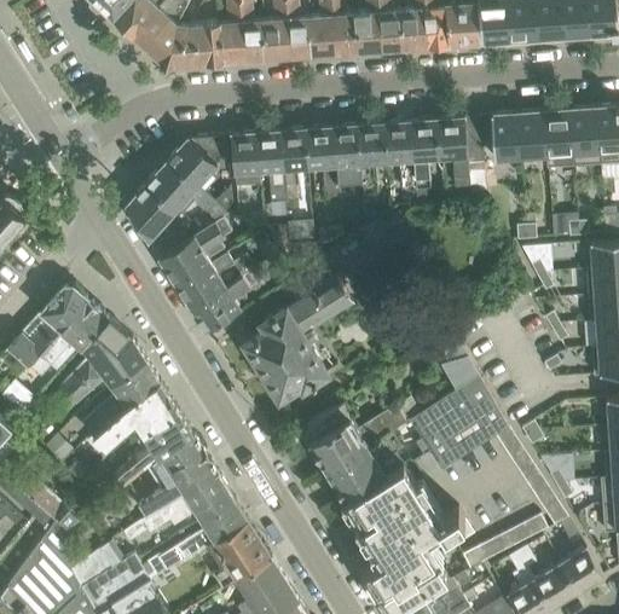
[(92,0),(115,19),(132,0),(92,0)]
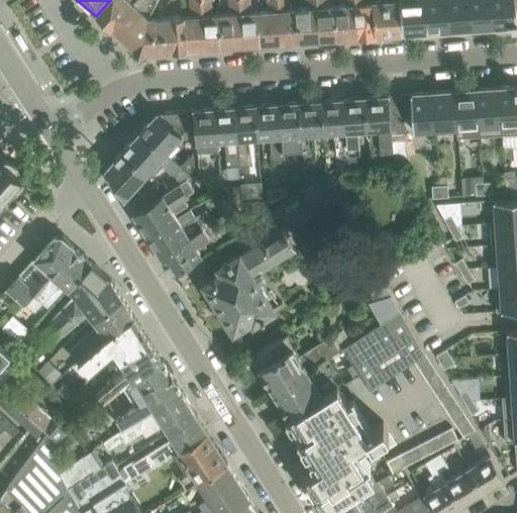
[(132,6),(125,0),(110,0),(96,16),(110,30),(132,6)]
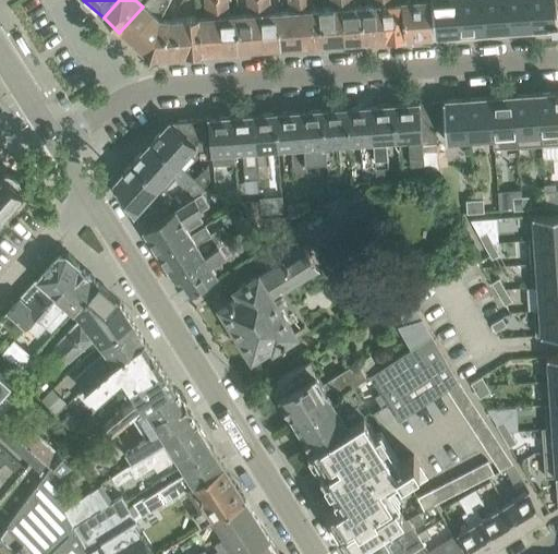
[(119,33),(149,60),(159,59),(158,59),(157,58),(157,57),(158,56),(171,24),(160,23),(171,0),(135,0),(143,7),(119,33)]
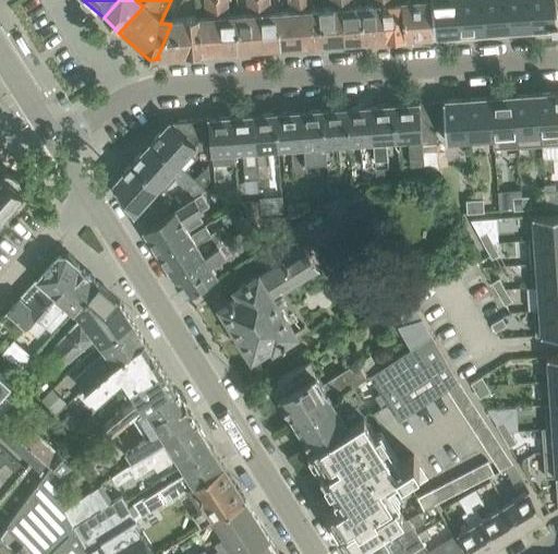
[(203,0),(205,22),(198,22),(201,57),(219,55),(215,0),(203,0)]
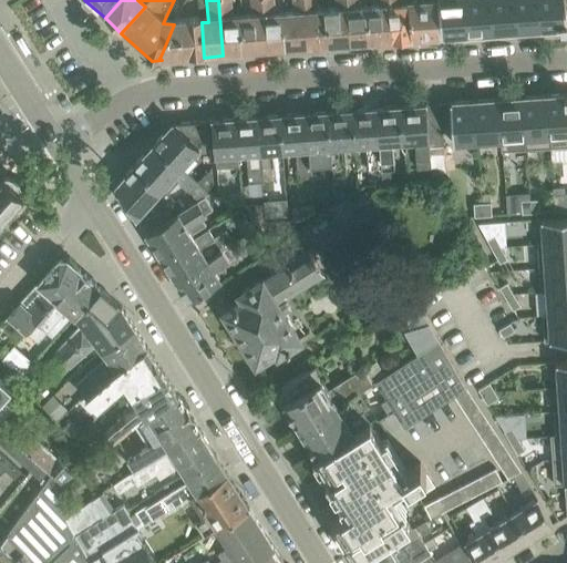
[(218,0),(223,55),(246,54),(244,19),(232,20),(229,0),(218,0)]
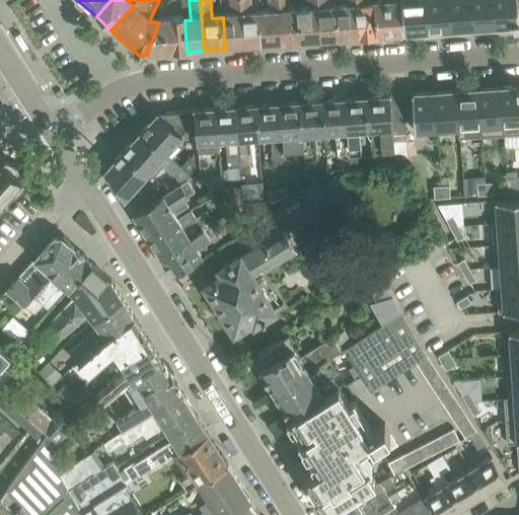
[(242,49),(238,0),(227,0),(229,17),(223,17),(225,50),(242,49)]
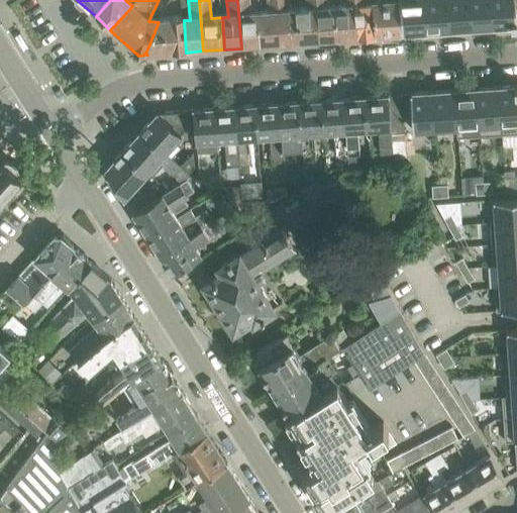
[(247,0),(237,0),(241,48),(261,46),(259,14),(249,14),(247,0)]
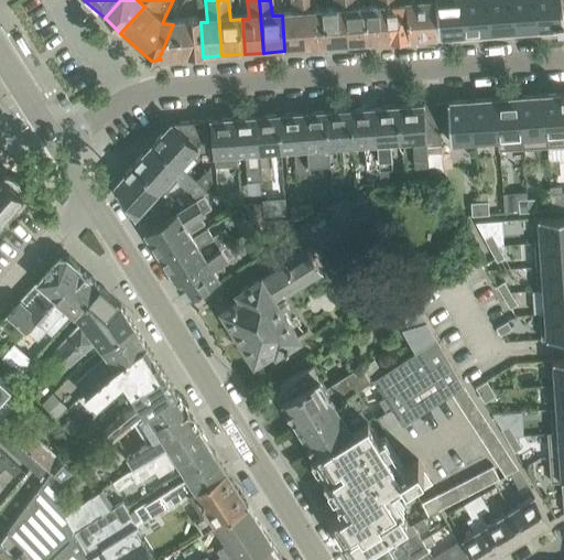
[(289,0),(291,14),(282,15),(284,51),(305,50),(301,0),(289,0)]
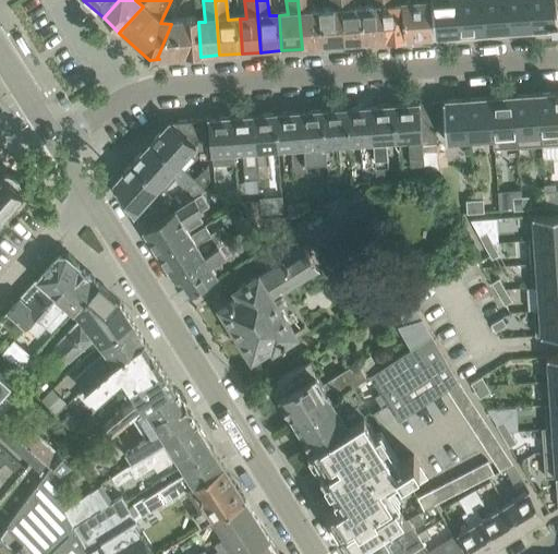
[(322,48),(319,12),(311,12),(310,0),(298,0),(302,49),(322,48)]
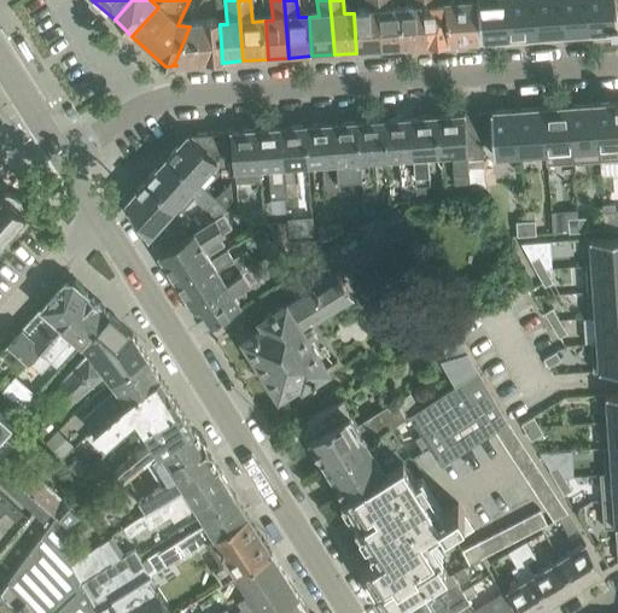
[(380,51),(377,0),(362,0),(365,12),(354,13),(356,53),(380,51)]
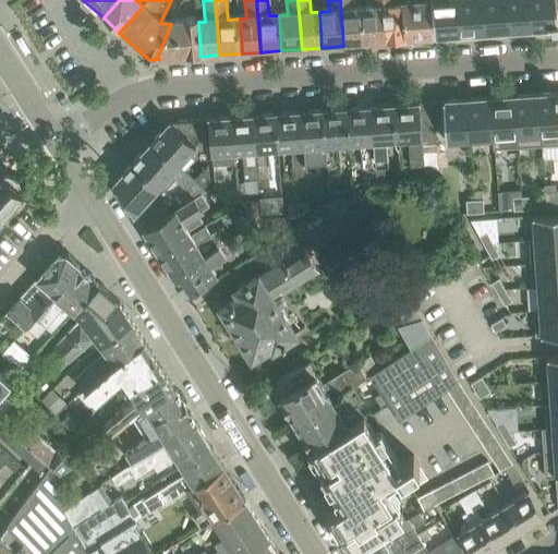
[(361,45),(364,45),(361,9),(353,9),(352,0),(340,0),(343,46),(352,46),(361,45)]
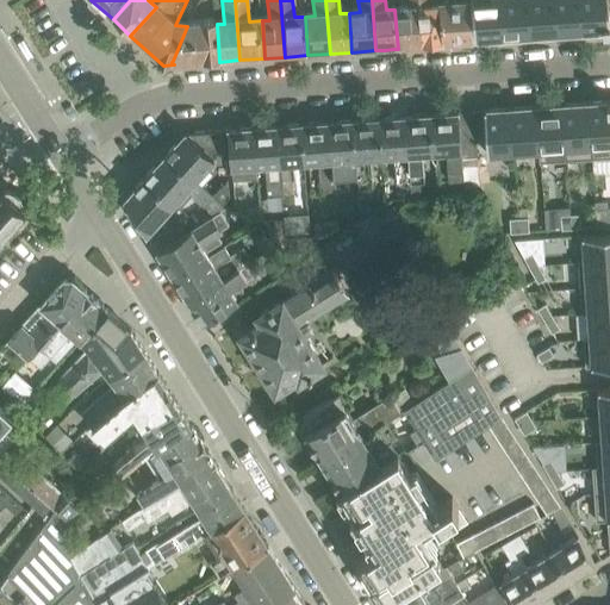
[(422,47),(418,0),(405,0),(406,8),(394,10),(398,49),(422,47)]
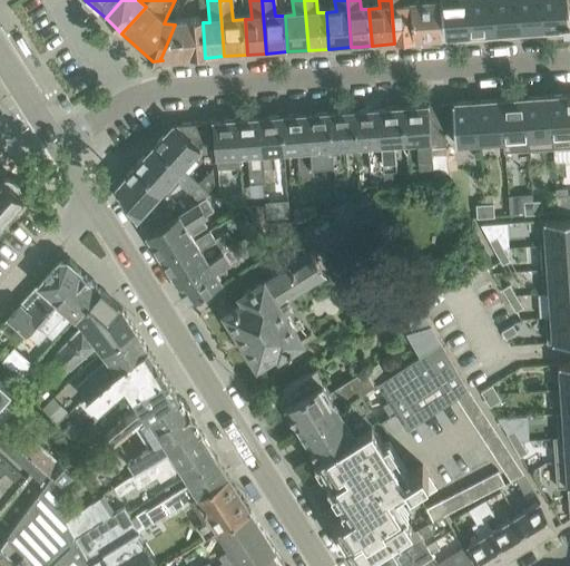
[(391,0),(394,44),(413,42),(410,6),(402,6),(401,0),(391,0)]
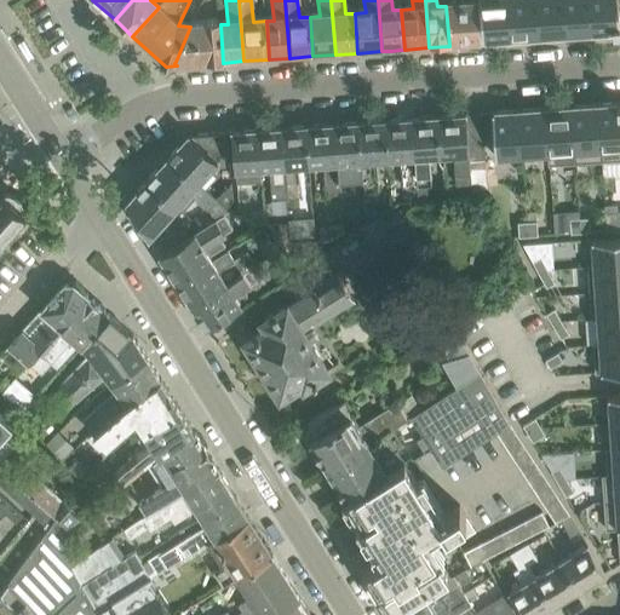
[(482,44),(477,0),(460,0),(461,5),(446,6),(449,46),(482,44)]
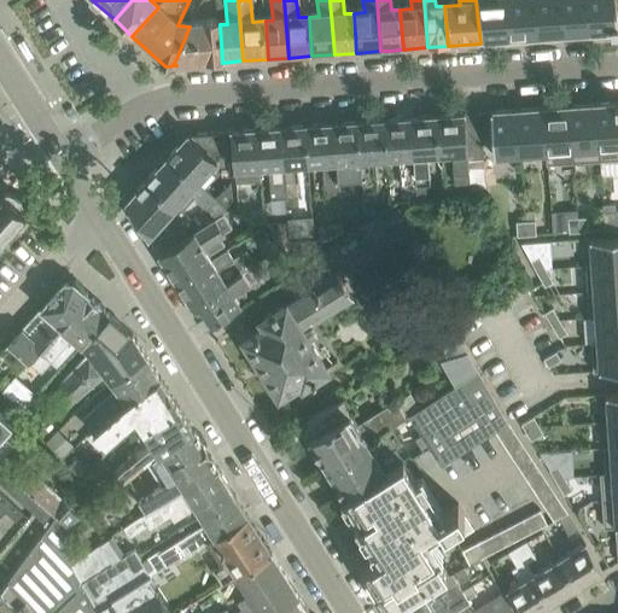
[(476,0),(481,44),(507,41),(505,0),(476,0)]
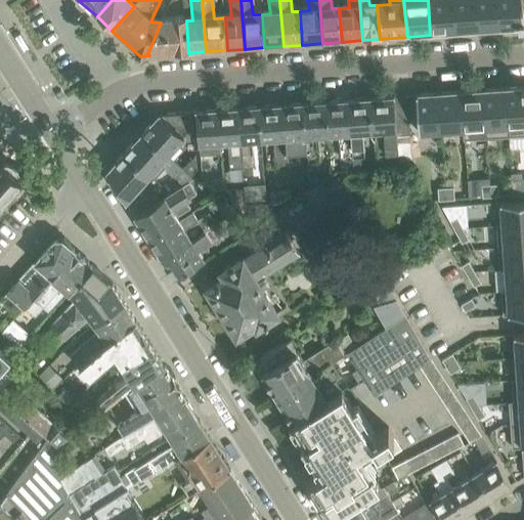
[(450,0),(428,0),(430,35),(453,34),(450,0)]
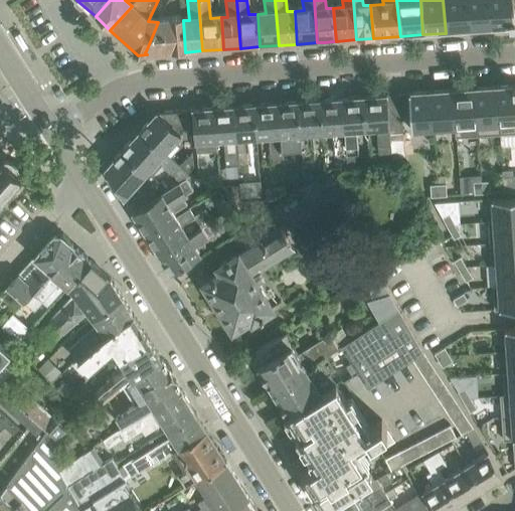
[(443,0),(446,33),(469,31),(466,0),(443,0)]
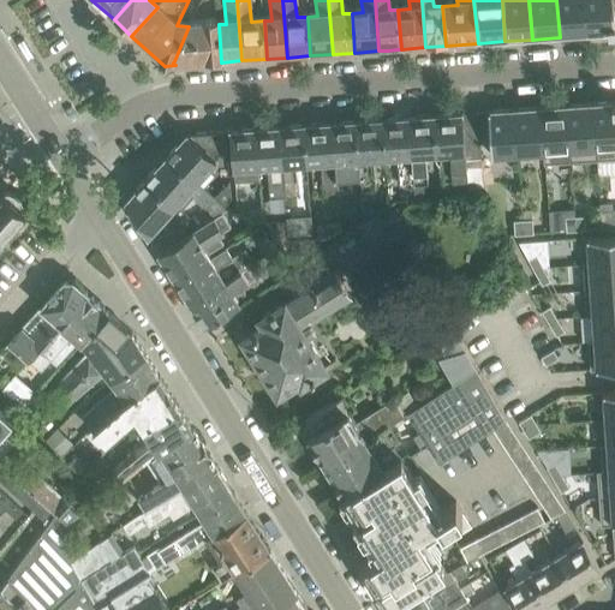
[(587,36),(584,0),(556,0),(560,37),(587,36)]
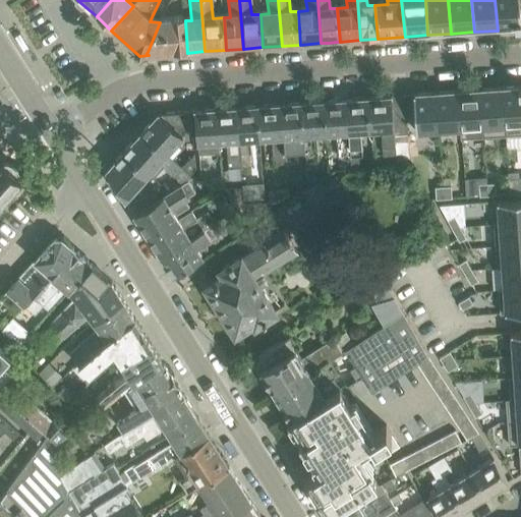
[(518,0),(495,0),(498,31),(520,29),(520,14),(518,0)]
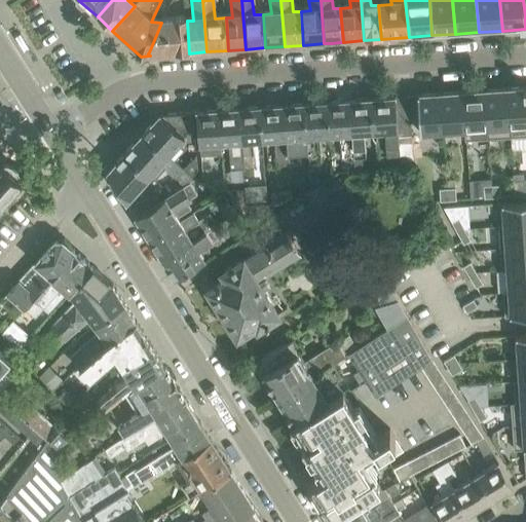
[(148,53),(148,54),(149,56),(150,56),(186,53),(189,53),(187,21),(161,21),(161,23),(149,52),(148,53)]
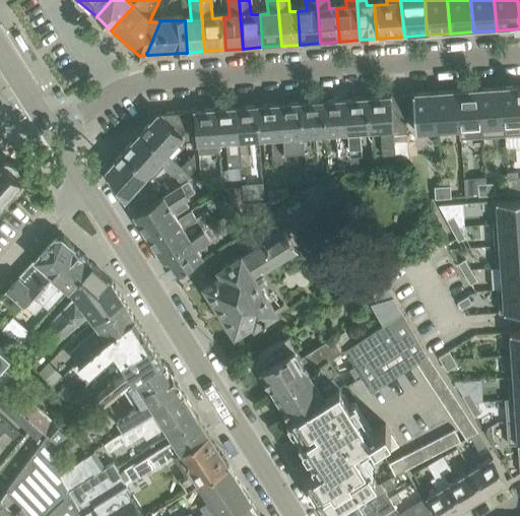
[(505,138),(519,136),(519,88),(502,90),(505,138)]
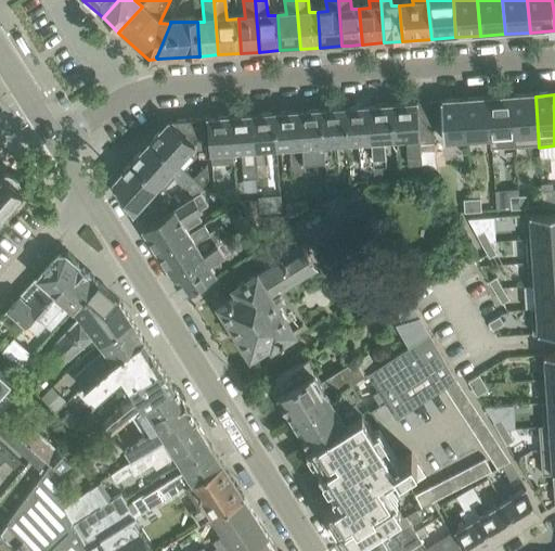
[(512,98),(515,149),(539,148),(536,97),(512,98)]
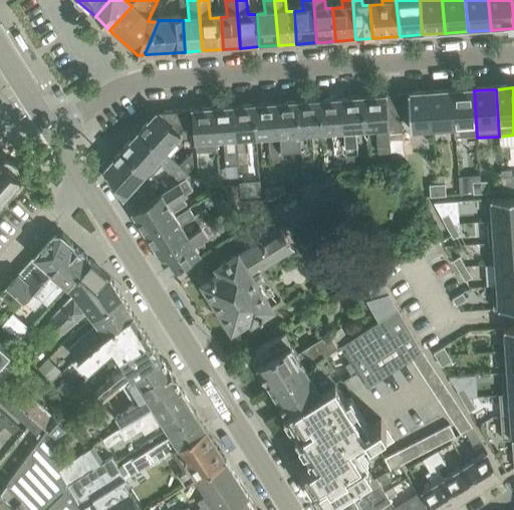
[(474,90),(452,92),(455,130),(454,130),(455,140),(477,138),(474,90)]
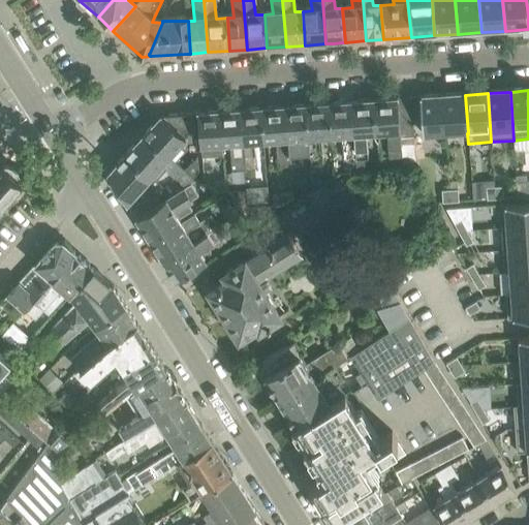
[(445,135),(467,133),(468,133),(465,95),(442,96),(445,135)]
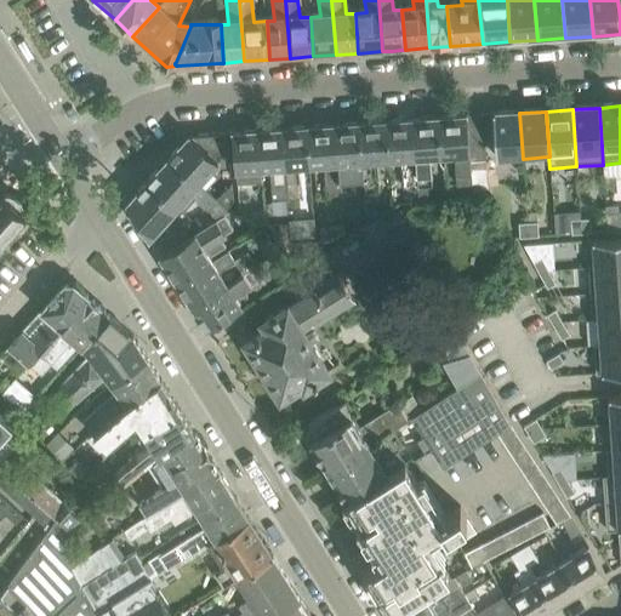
[(519,113),(493,115),(496,160),(523,159),(519,113)]
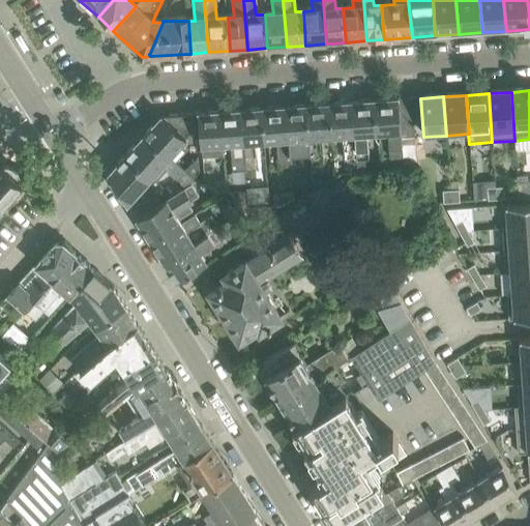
[(400,140),(402,142),(403,159),(408,158),(412,166),(417,165),(412,99),(396,100),(400,140)]
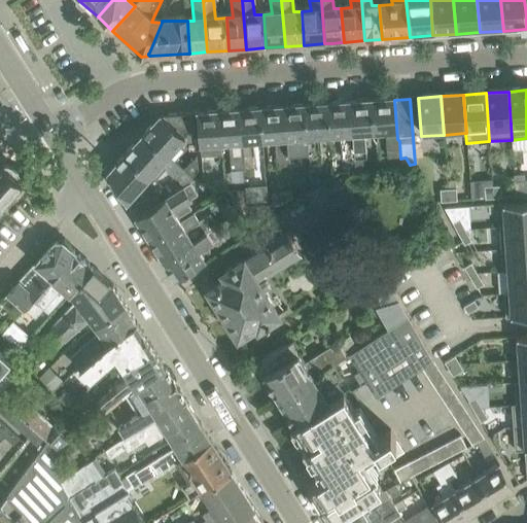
[(397,139),(394,100),(373,102),(376,135),(386,134),(388,160),(400,159),(399,141),(397,139)]
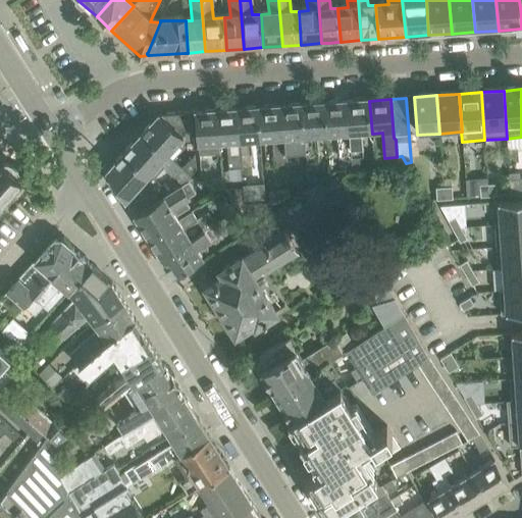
[(369,101),(347,102),(351,160),(352,174),(360,173),(359,159),(363,159),(362,135),(372,134),(369,101)]
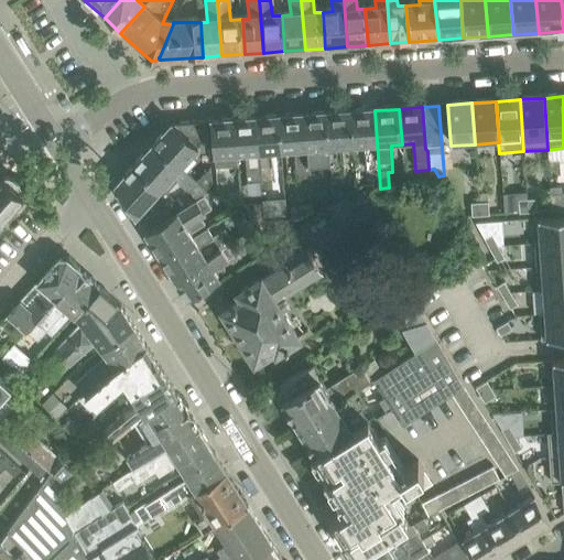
[(379,173),(375,110),(350,112),(354,148),(365,147),(367,174),(379,173)]
